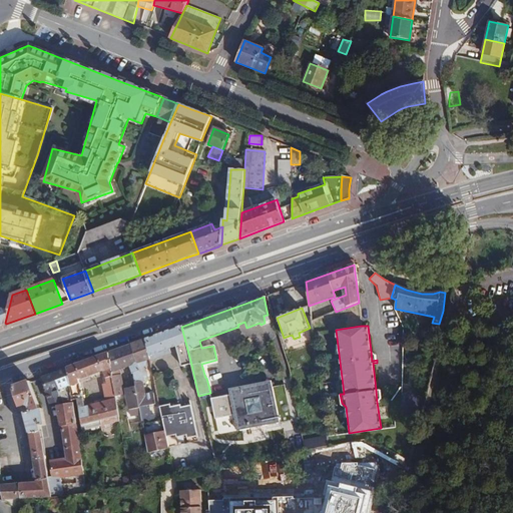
[(181,367),(191,365),(181,327),(167,331),(145,339),(149,357),(176,348),(181,367)]
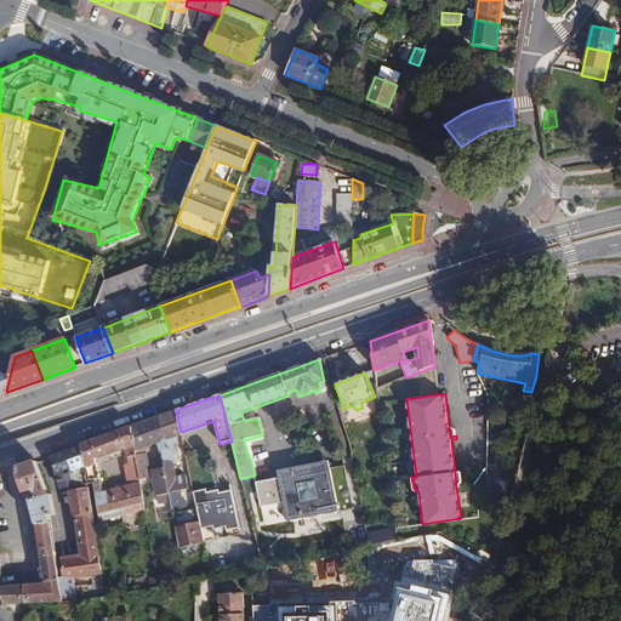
[(182,436),(181,432),(176,410),(172,412),(158,417),(170,449),(161,453),(164,468),(169,493),(172,513),(187,511),(186,505),(180,506),(177,491),(188,489),(184,476),(176,477),(172,449),(178,448),(177,437),(182,436)]
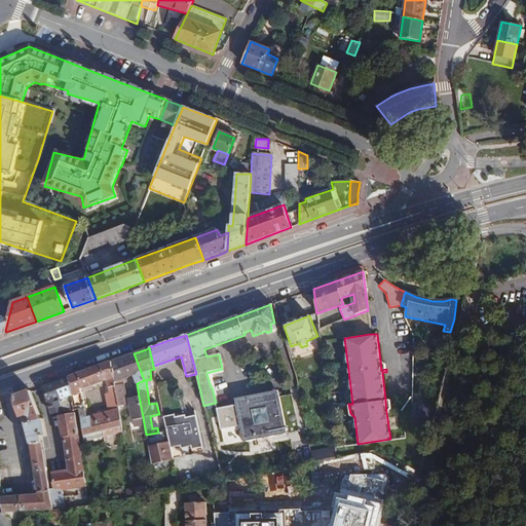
[(111,362),(118,407),(127,404),(122,379),(133,375),(135,383),(137,383),(144,380),(134,353),(124,357),(111,362)]
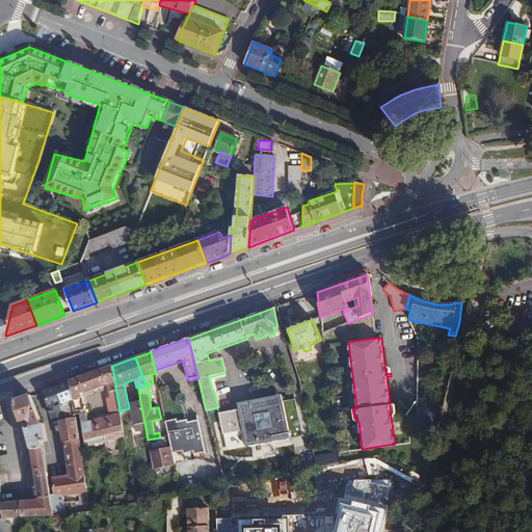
[(80,415),(85,448),(124,437),(120,415),(88,423),(86,413),(85,413),(82,395),(108,386),(110,398),(106,399),(108,414),(120,411),(112,366),(70,381),(75,413),(75,416),(80,415)]
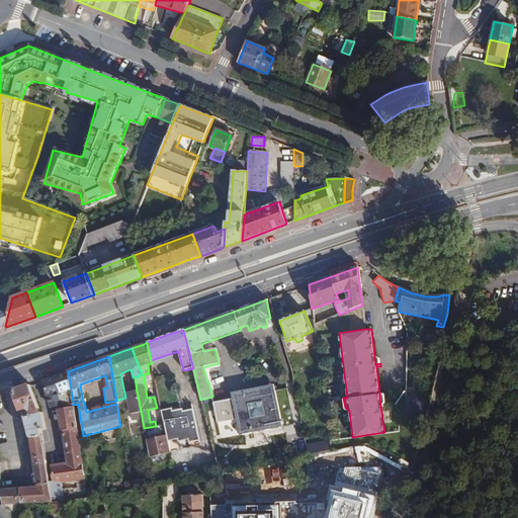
[(59,405),(73,402),(68,371),(41,381),(47,396),(46,396),(51,409),(59,405)]
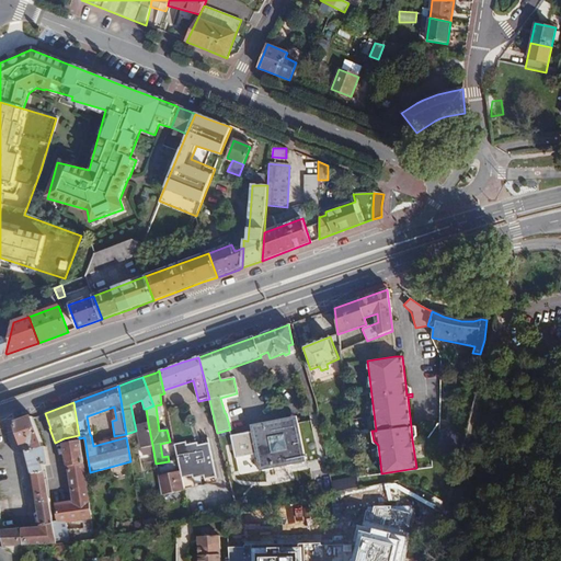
[(36,500),(48,499),(44,467),(49,466),(46,447),(44,447),(32,418),(13,423),(21,445),(26,443),(32,445),(34,449),(27,451),(32,474),(36,500)]
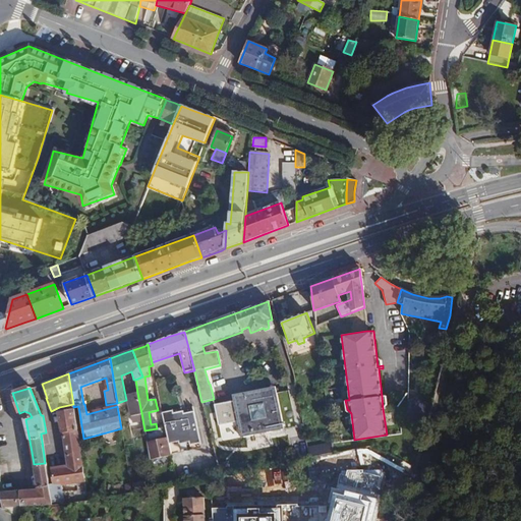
[(288,391),(214,405),(218,425),(238,421),(241,438),(295,427),(288,391)]
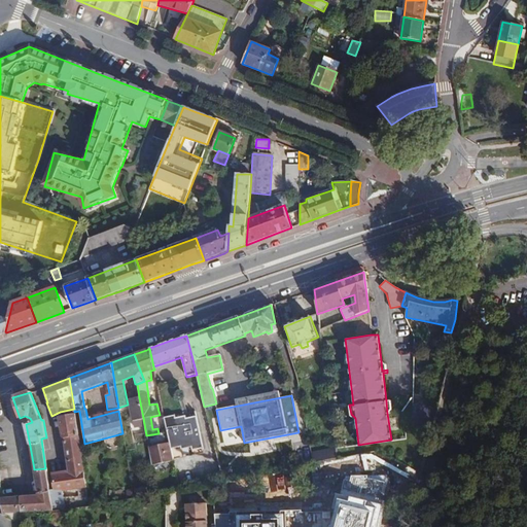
[(139,420),(143,418),(139,397),(130,399),(136,424),(139,423),(139,420)]
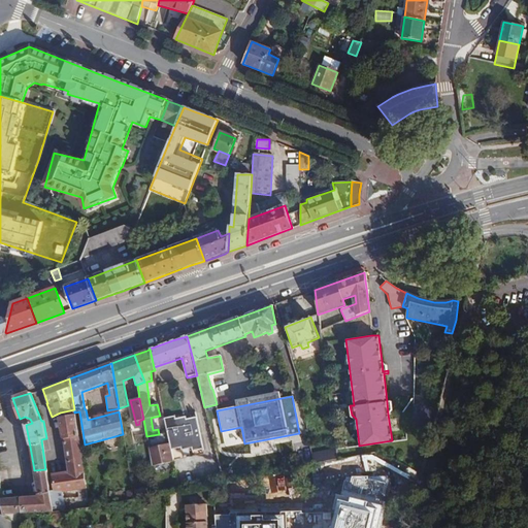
[(428,427),(432,414),(413,409),(413,424),(428,427)]
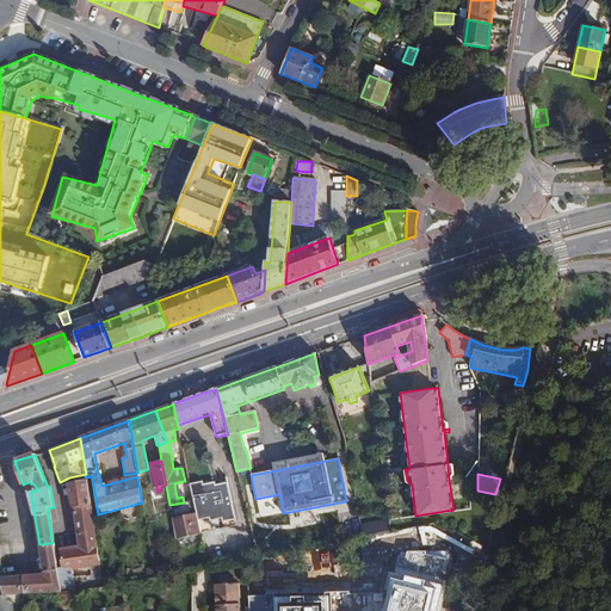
[(87,481),(68,483),(72,508),(74,508),(80,548),(60,550),(62,568),(57,569),(60,592),(72,591),(86,590),(103,587),(100,575),(92,516),(87,481)]
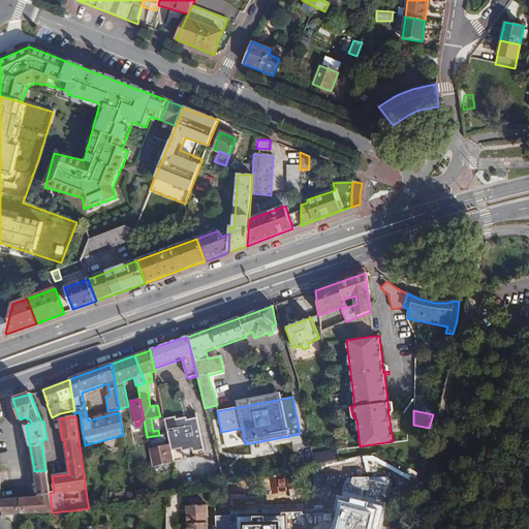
[(169,444),(170,450),(181,448),(181,452),(191,449),(192,452),(203,449),(197,418),(187,421),(186,417),(176,419),(176,417),(164,419),(169,444)]
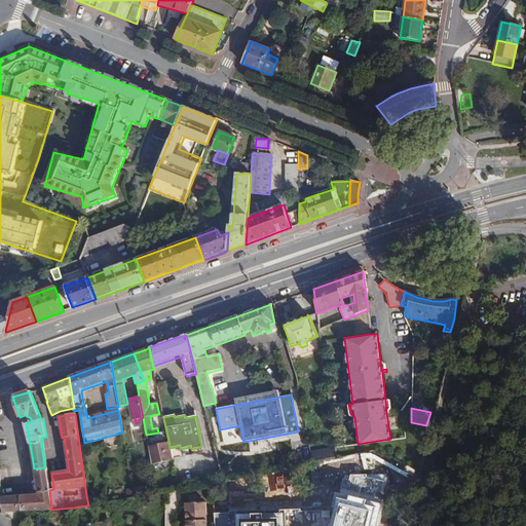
[(151,463),(172,459),(170,448),(168,442),(148,445),(151,463)]
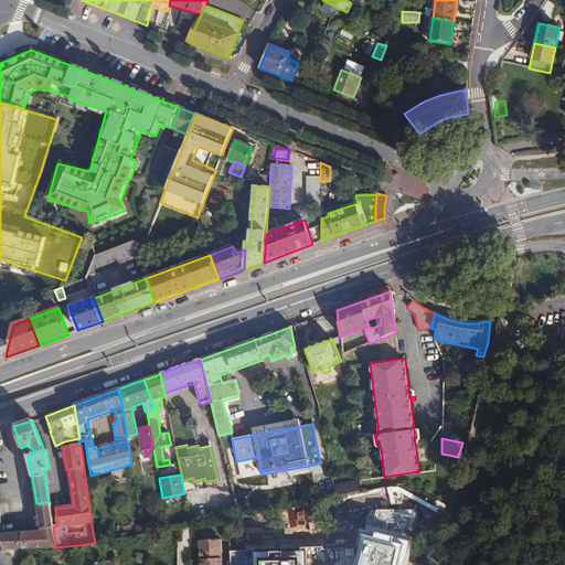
[(327,475),(316,476),(318,492),(329,491),(327,475)]
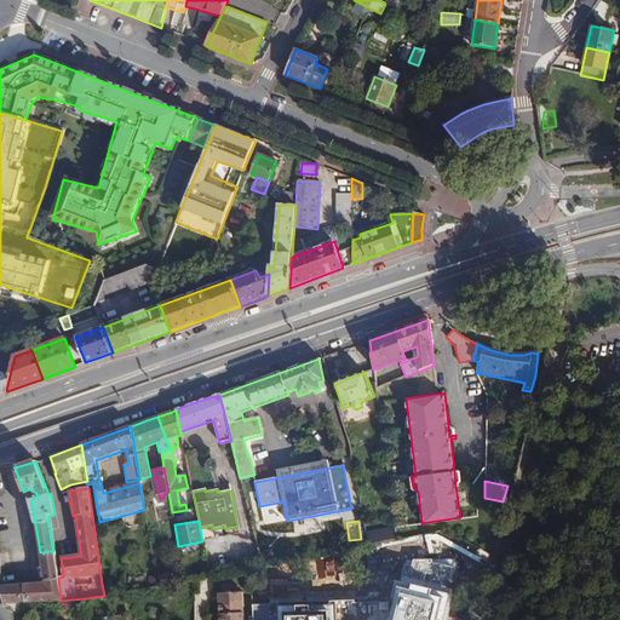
[(367,545),(396,540),(395,534),(394,524),(365,530),(367,545)]
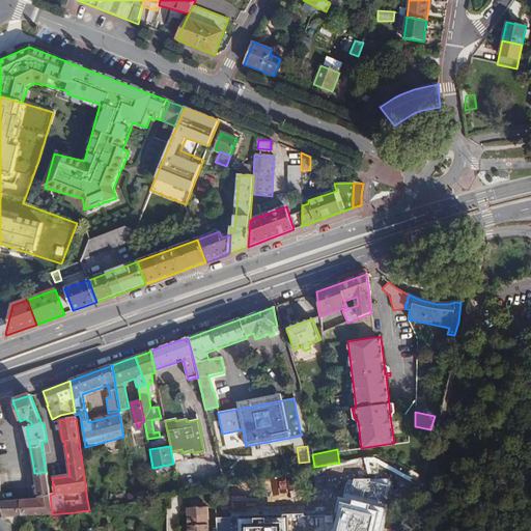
[(44,515),(52,514),(50,495),(46,472),(34,473),(37,498),(36,500),(1,501),(3,518),(18,516),(44,515)]
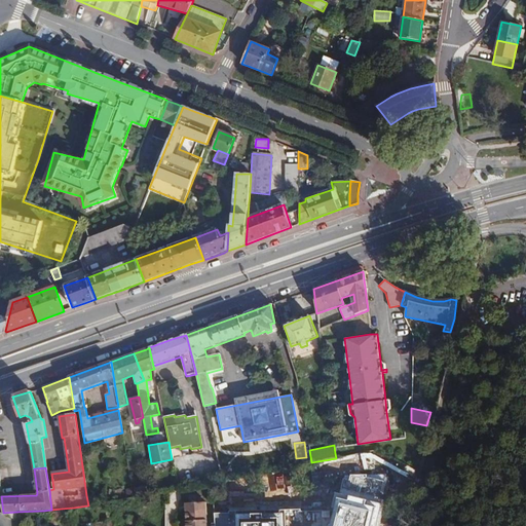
[(415,509),(418,495),(403,491),(400,504),(415,509)]
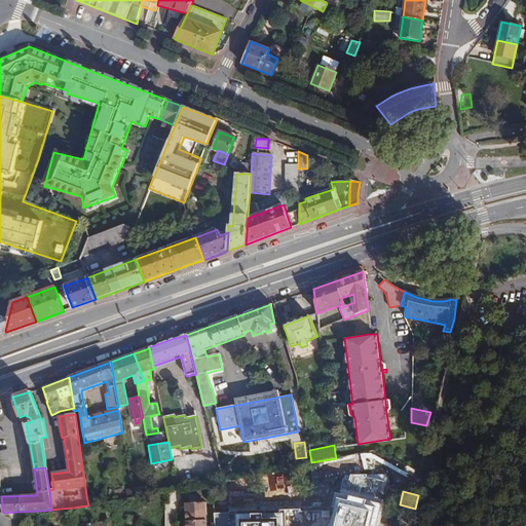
[(283,498),(215,500),(216,525),(239,525),(239,523),(294,521),(293,493),(282,493),(283,498)]
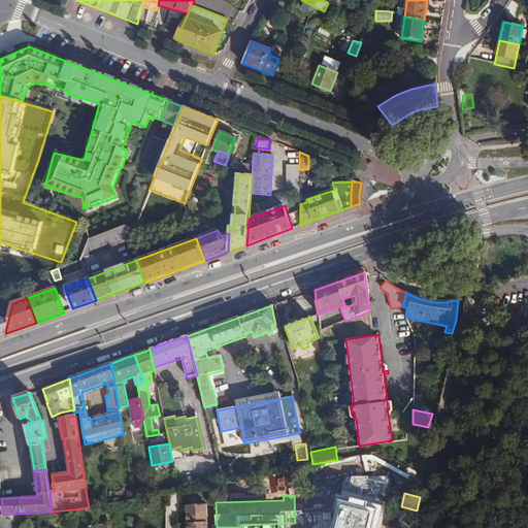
[(206,527),(205,505),(185,505),(186,527),(206,527)]
